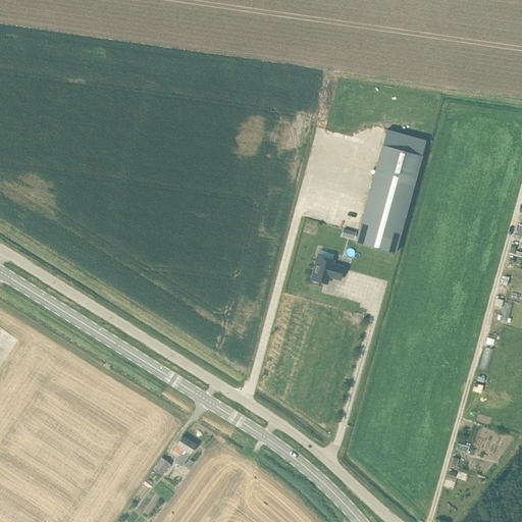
[(387,129),(355,242),(393,253),(395,253),(425,141),(387,129)]
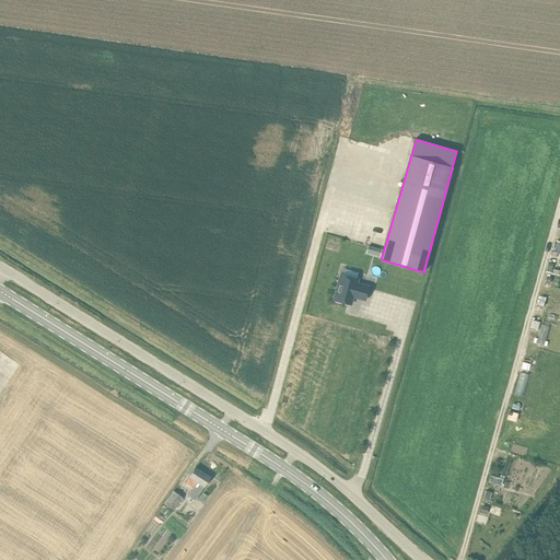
[(375,247),(373,255),(380,257),(382,249),(375,247)]
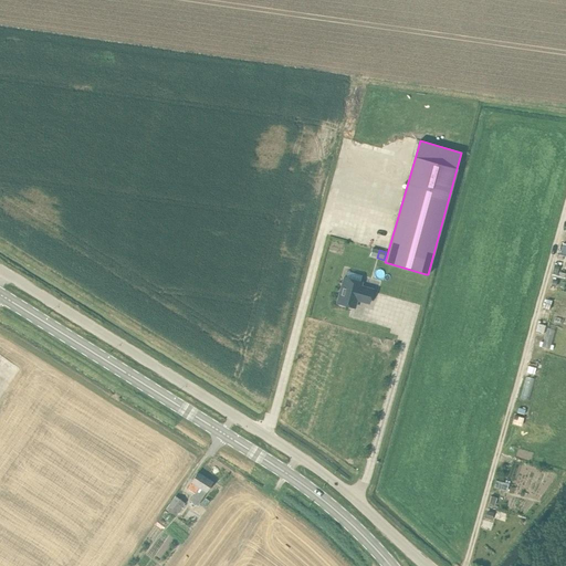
[(360,286),(362,282),(344,278),(337,303),(355,307),(357,299),(362,300),(360,301),(368,303),(373,290),(360,286)]
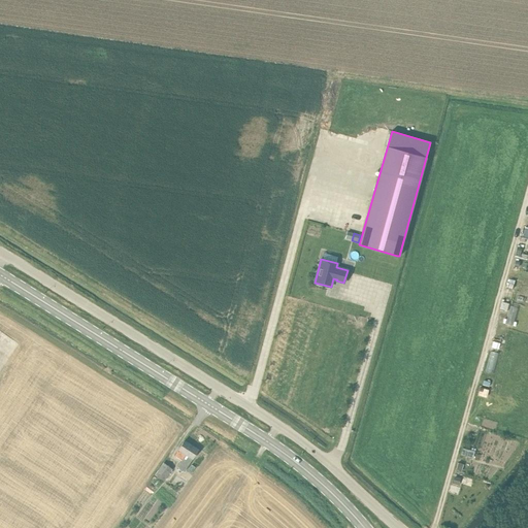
[(502,302),(500,309),(506,311),(509,304),(502,302)]
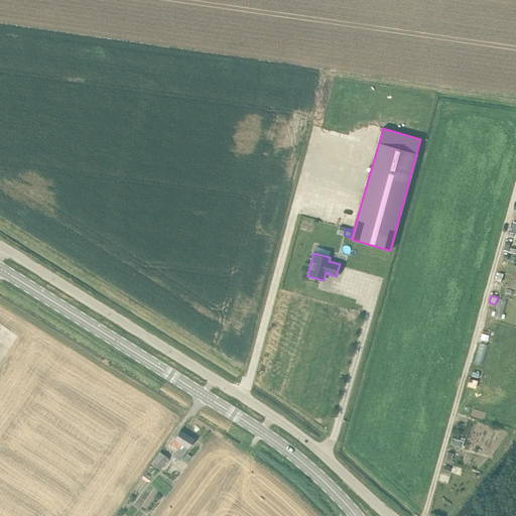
[(194,439),(180,431),(180,430),(174,439),(173,439),(170,445),(176,449),(172,457),(180,461),(187,448),(194,439)]
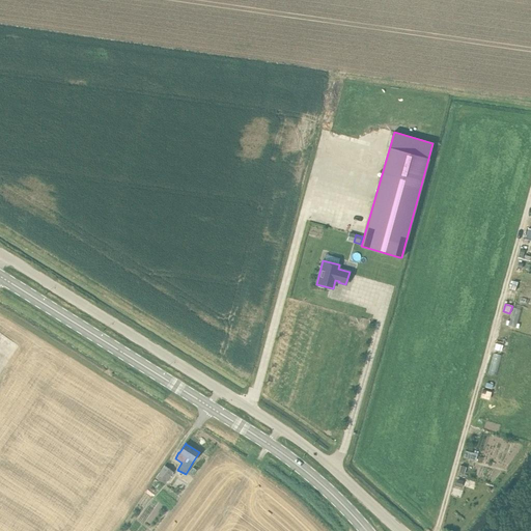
[(156,478),(164,484),(173,472),(164,465),(156,478)]
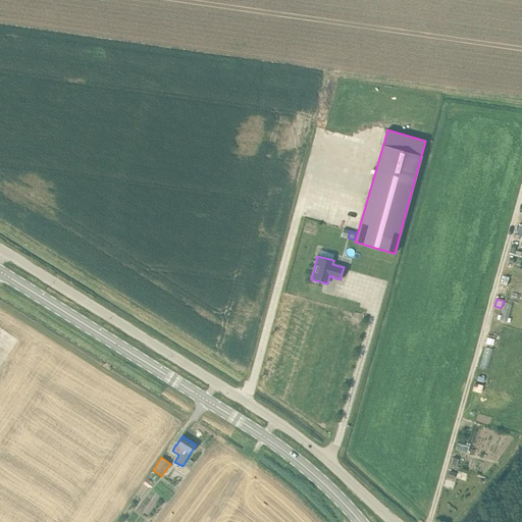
[(171,475),(180,481),(184,478),(177,473),(176,471),(175,470),(171,475)]
